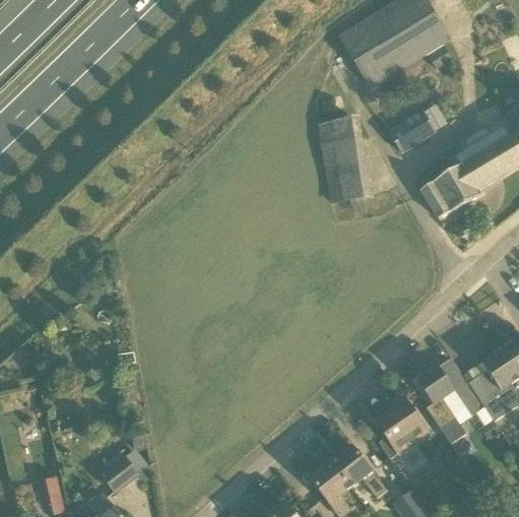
[(394,0),(339,35),(371,86),(449,39),(425,0),(394,0)]
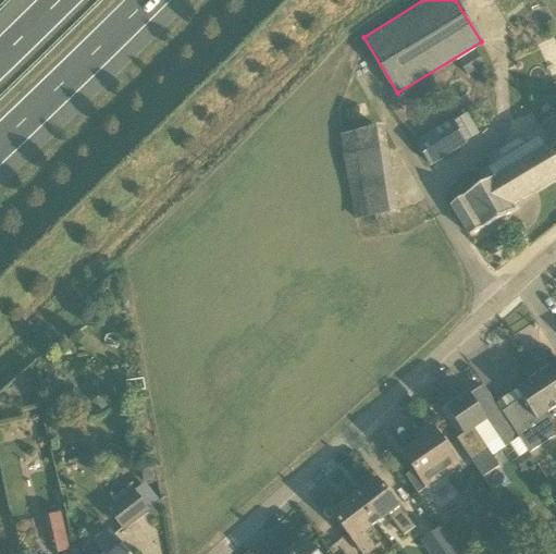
[(474,46),(457,57),(467,73),(484,62),(474,46)]
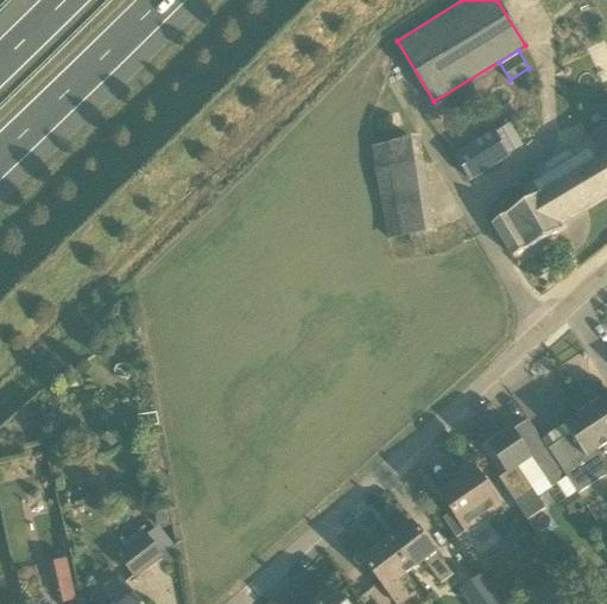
[(507,154),(493,132),(455,153),(469,177),(507,154)]
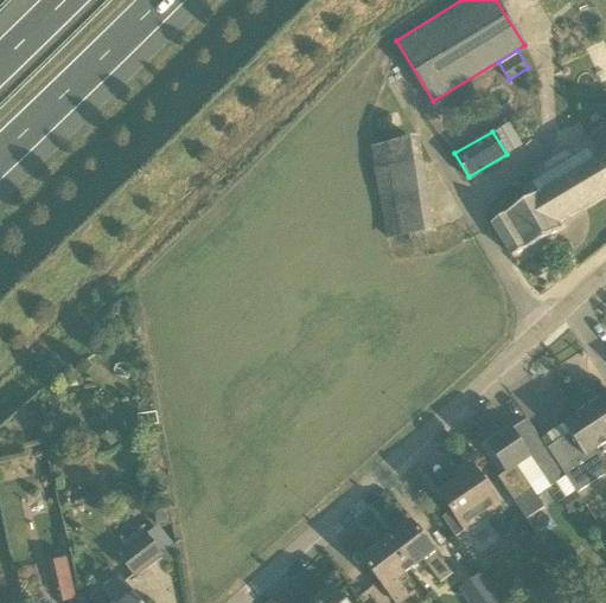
[(386,233),(429,226),(415,133),(371,139),(386,233)]
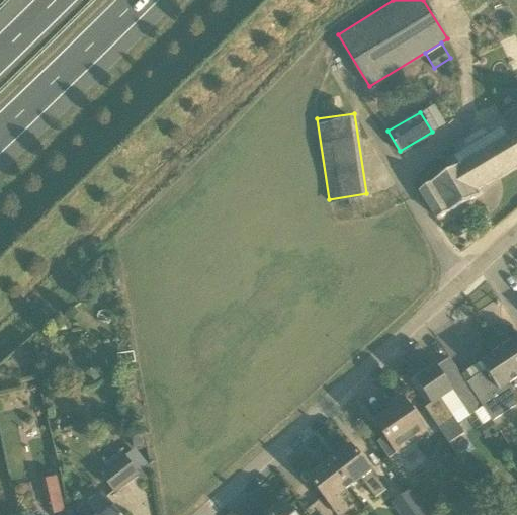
[(516,127),(478,152),(472,144),(459,152),(457,148),(443,156),(450,168),(430,181),(419,188),(436,217),(479,193),(476,188),(516,163),(516,127)]
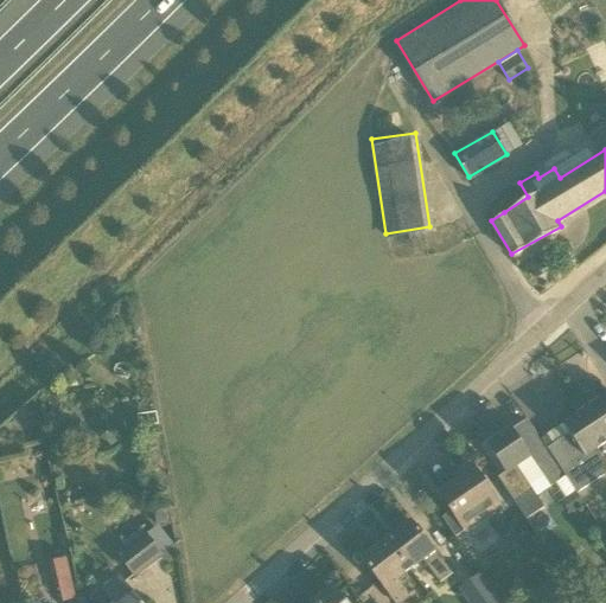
[(605,393),(587,406),(605,435),(605,393)]
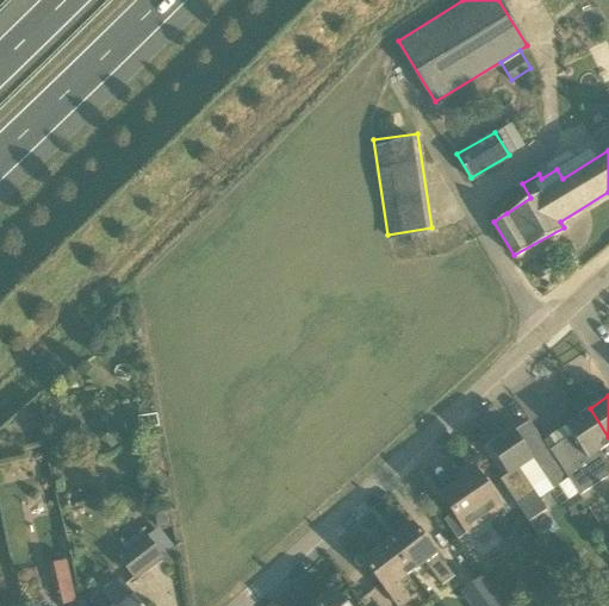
[(596,448),(608,438),(608,437),(590,408),(565,424),(571,433),(555,444),(550,448),(563,468),(567,476),(578,493),(608,473),(608,466),(600,453),(596,448)]
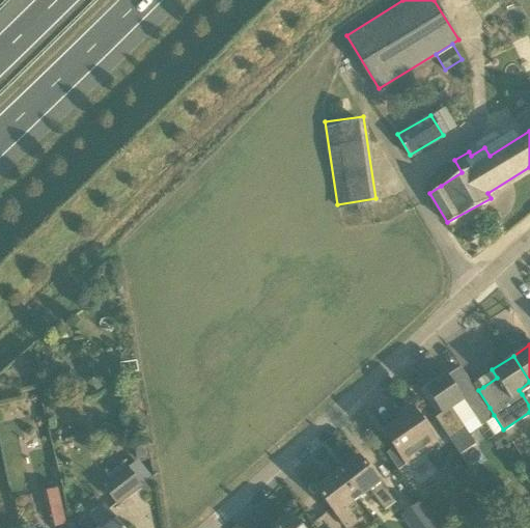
[(492,417),(471,384),(458,365),(447,373),(425,388),(441,412),(435,416),(459,452),(475,442),(452,407),(463,399),(479,425),(492,417)]
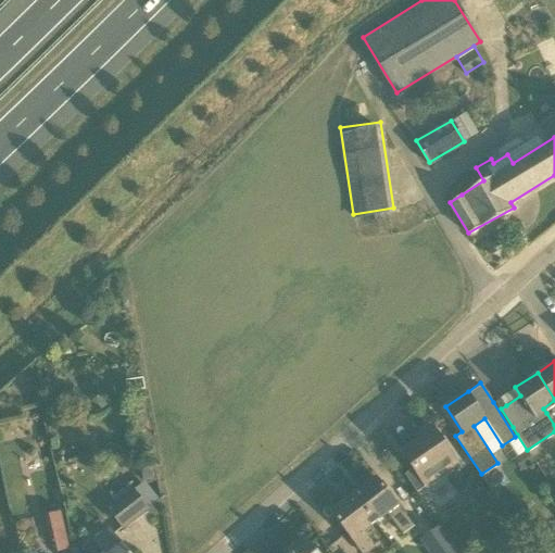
[(439,475),(457,462),(436,430),(424,439),(403,452),(413,466),(404,472),(416,490),(425,485),(439,475)]
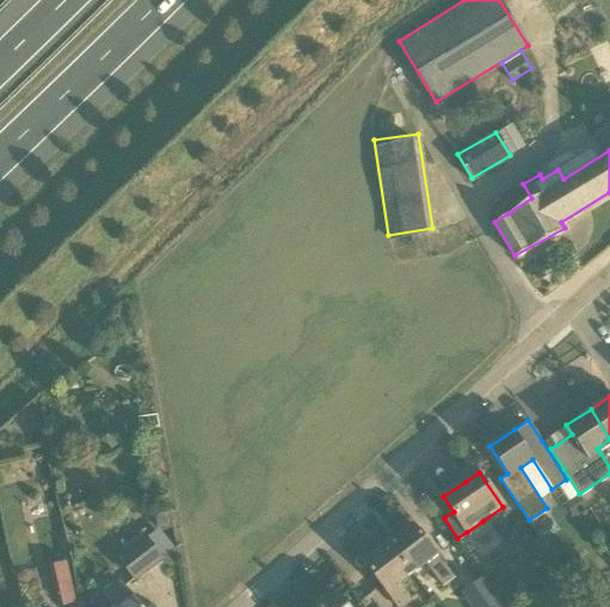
[(578,493),(564,502),(572,514),(586,506),(578,493)]
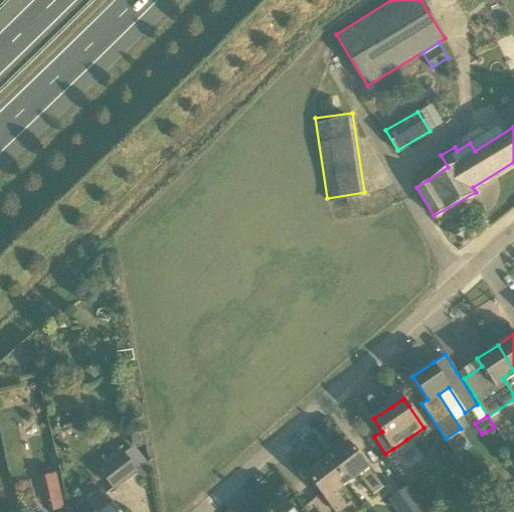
[(382,486),(368,466),(348,441),(327,458),(346,483),(358,474),(372,493),(382,486)]
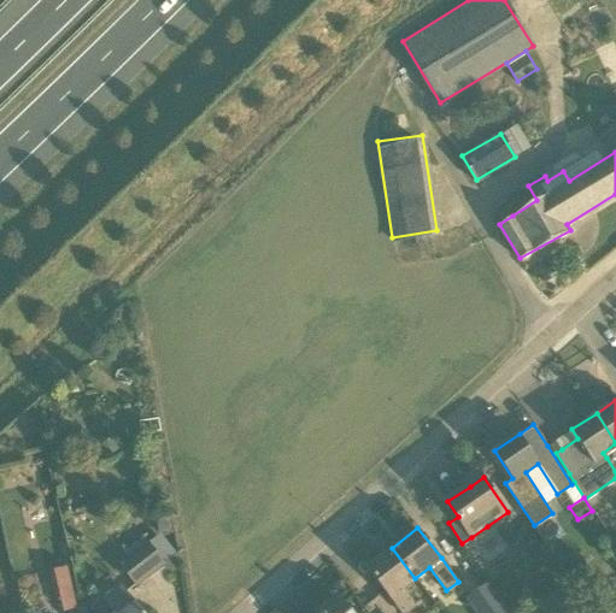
[(135,583),(151,571),(176,552),(160,532),(121,565),(135,583)]
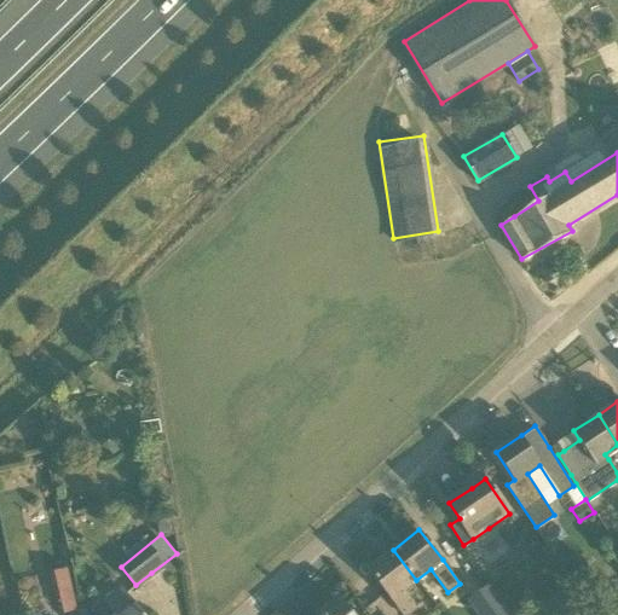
[(403,590),(416,580),(393,550),(368,568),(404,614),(416,605),(403,590)]
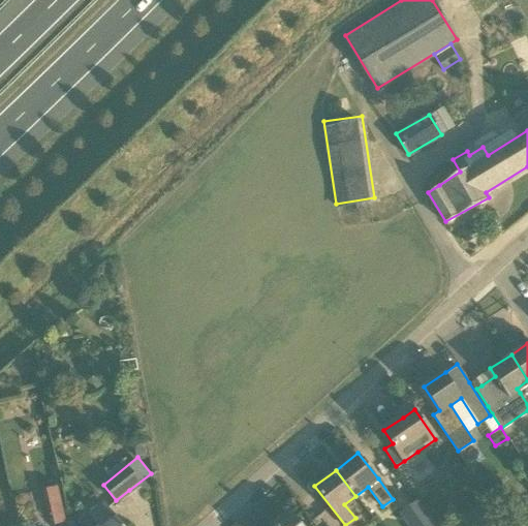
[(54,523),(65,520),(57,484),(45,487),(54,523)]
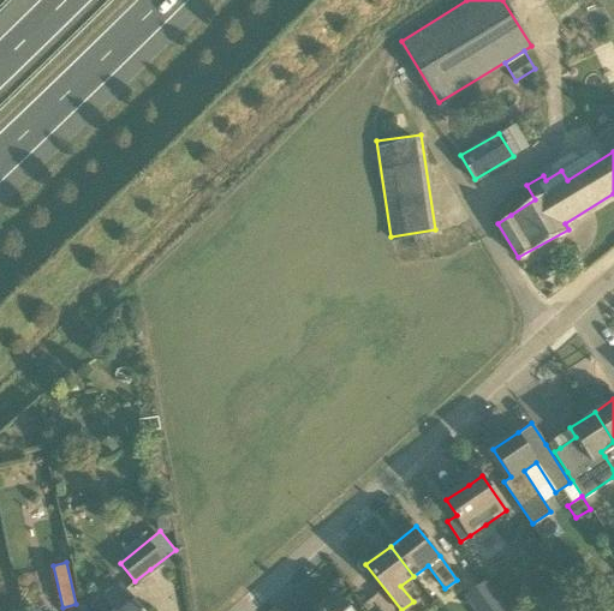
[(112,610),(142,610),(119,581),(102,594),(114,610),(112,610)]
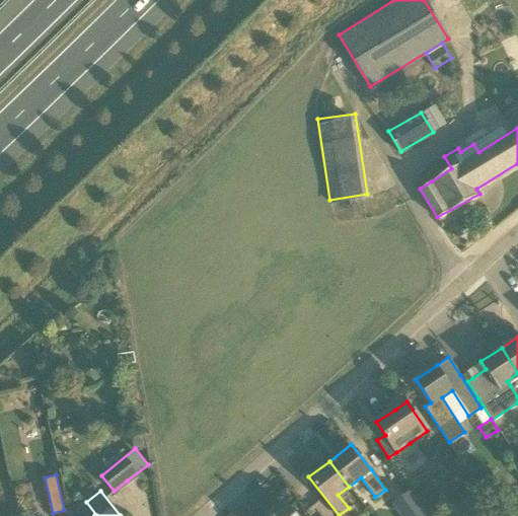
[(401,515),(418,515),(421,514),(409,494),(393,503),(401,515)]
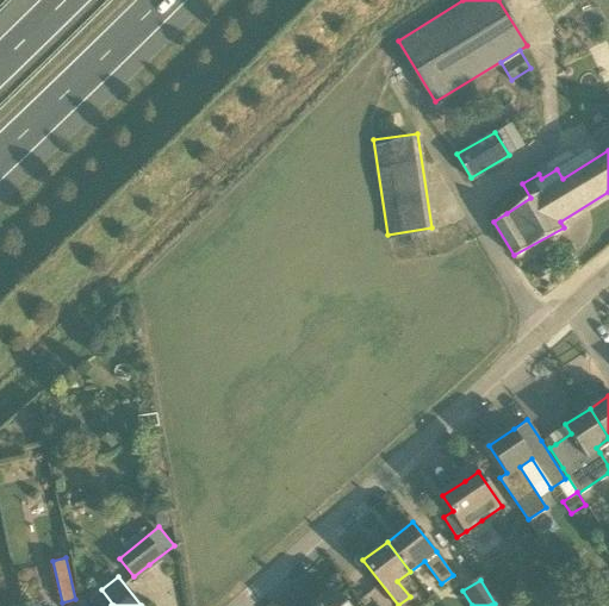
[(347,605),(333,589),(315,605),(347,605)]
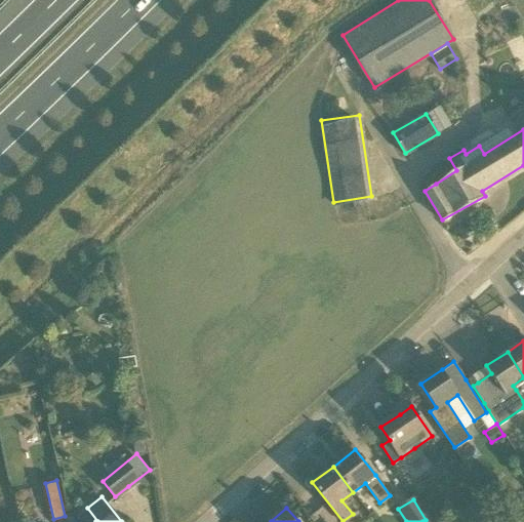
[(496,521),(500,519),(491,511),(481,521),(482,521),(496,521)]
